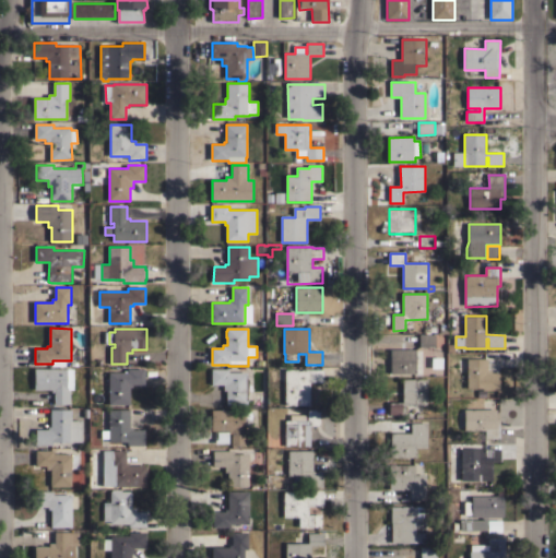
[(437,335),(437,347),(421,347),(421,335),(437,335)]
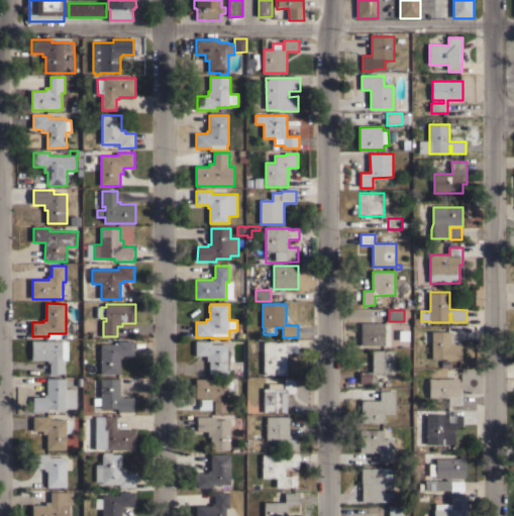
[(386,346),(362,346),(362,324),(386,323),(386,346)]
